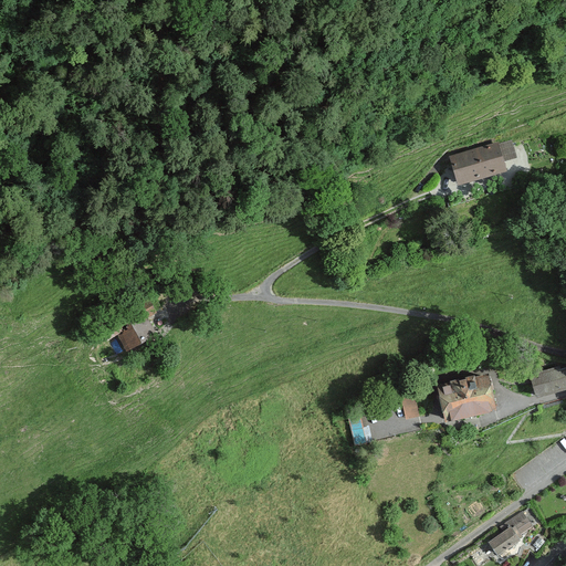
[(502,140),(451,156),(462,186),(512,170),(502,140)]
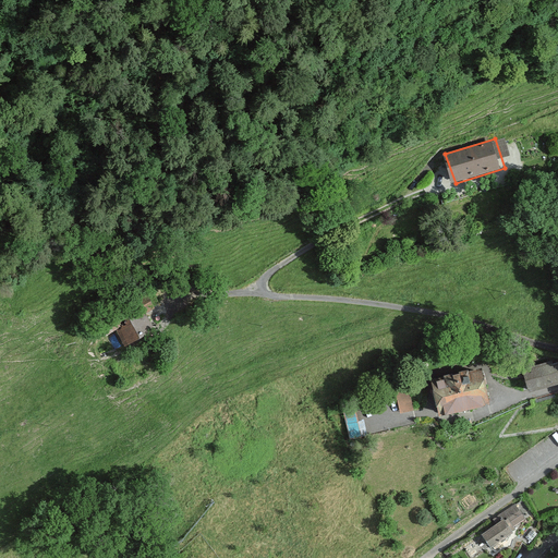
[(159,308),(152,293),(91,327),(99,341),(118,330),(126,348),(158,330),(149,314),(159,308)]
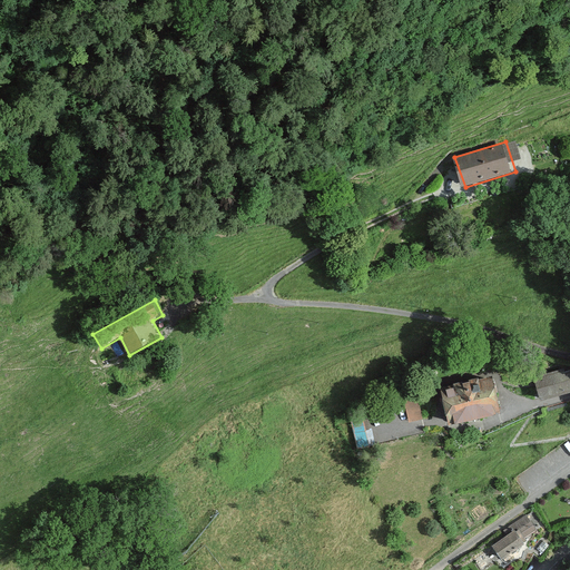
[(569,371),(538,380),(542,397),(569,390),(569,371)]
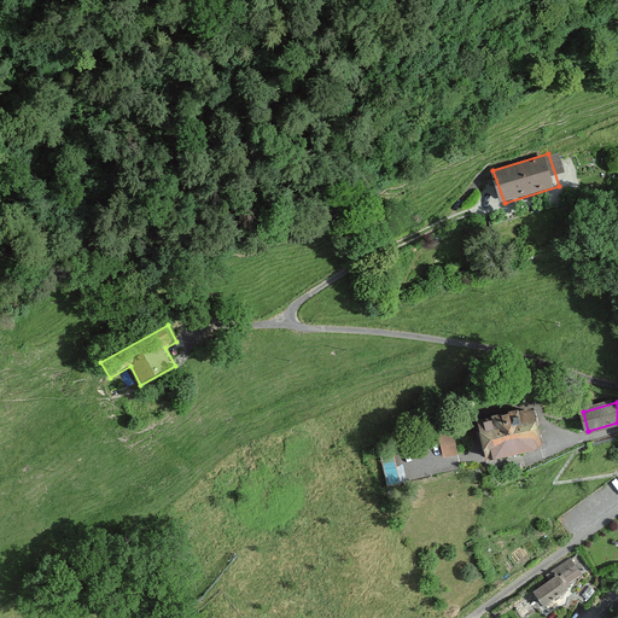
[(530,409),(478,421),(487,458),(538,445),(530,409)]
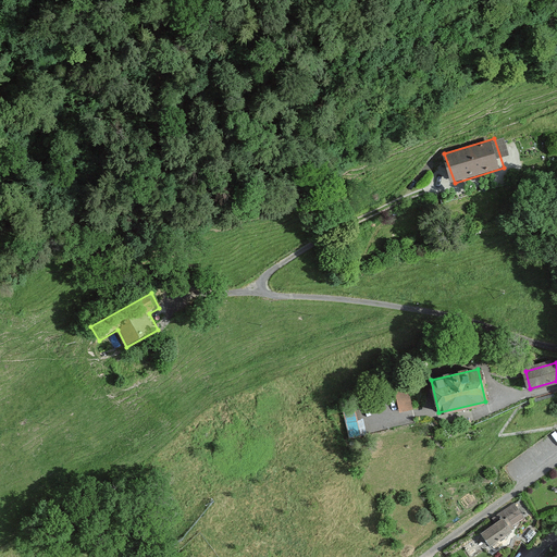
[(397,391),(398,410),(412,409),(410,388),(397,391)]
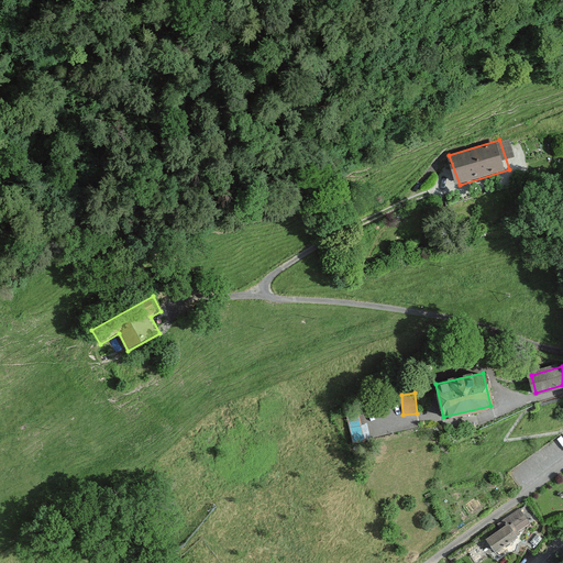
[(360,408),(346,410),(353,440),(365,438),(360,408)]
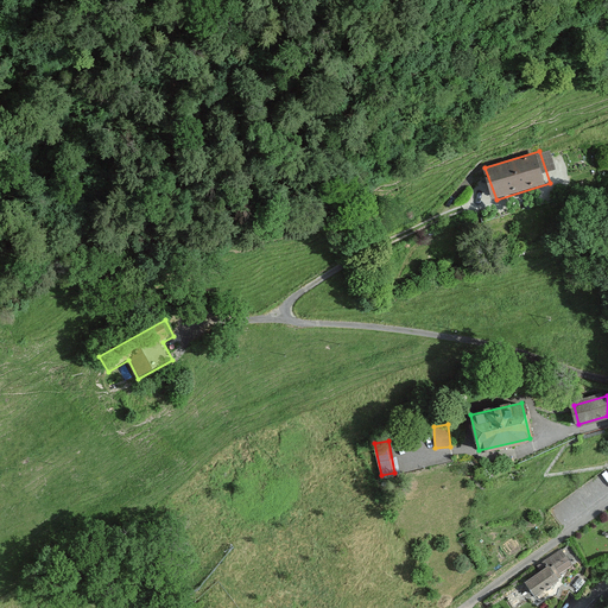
[(574,569),(565,556),(555,563),(527,581),(537,594),(574,569)]
